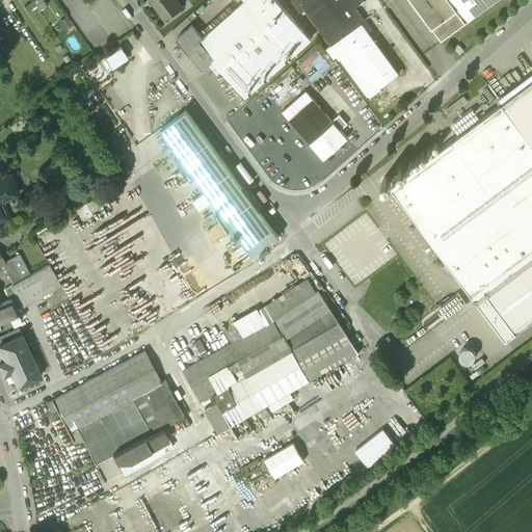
[(182,6),(177,0),(152,0),(165,18),(182,6)]
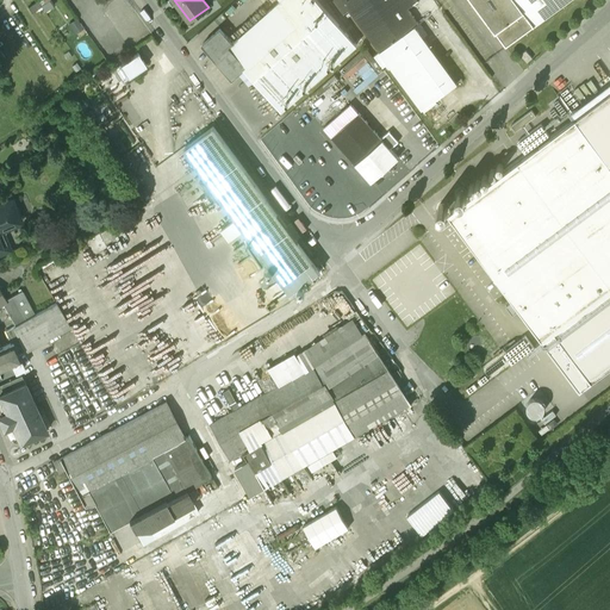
[(280,0),(281,1),(238,39),(238,38),(232,43),(221,29),(204,44),(217,60),(217,61),(232,79),(244,69),(281,112),(358,47),(316,0),(280,0)]
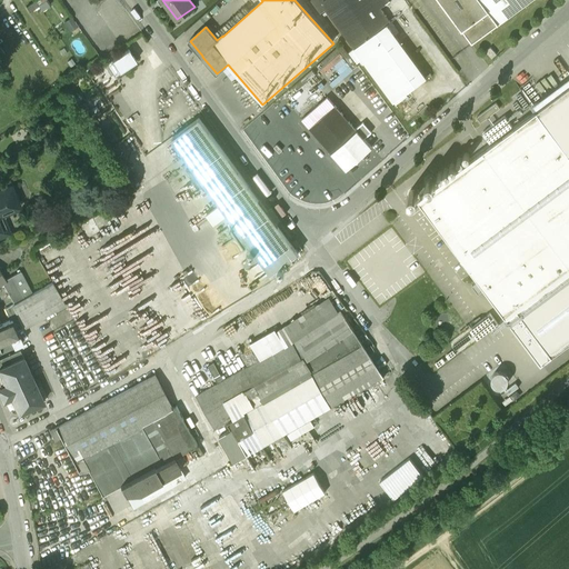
[(389,2),(387,0),(309,0),(320,15),(326,10),(353,49),(387,25),(390,22),(380,8),(389,2)]
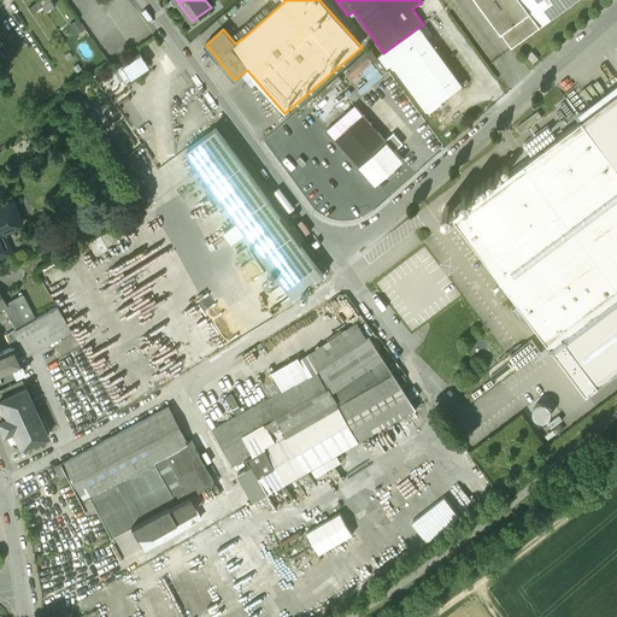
[(476,0),(511,48),(576,0),(476,0)]
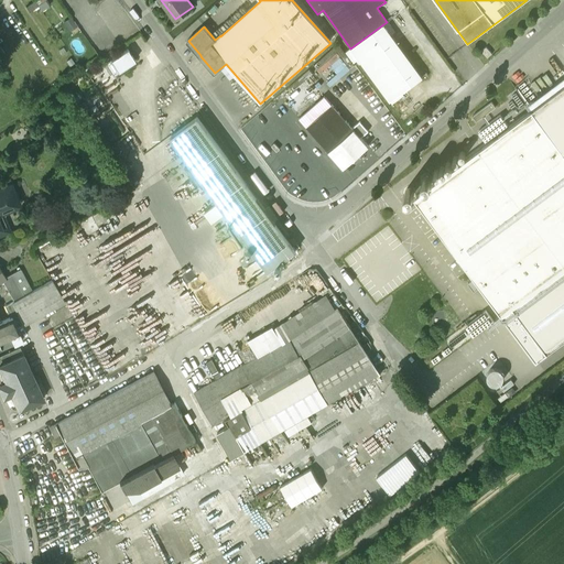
[(423,77),(383,24),(350,49),(390,101),(423,77)]
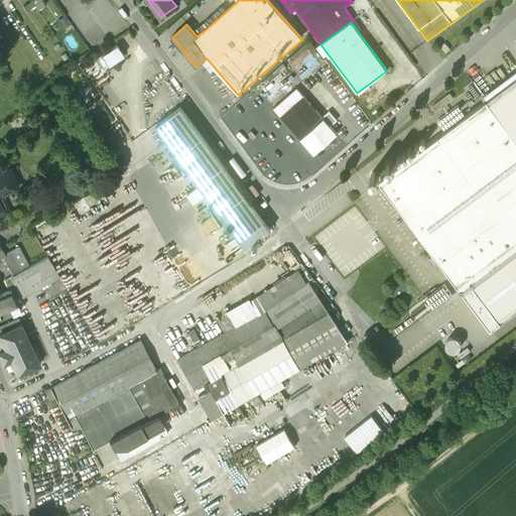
[(116,44),(96,57),(103,69),(123,54),(116,44)]
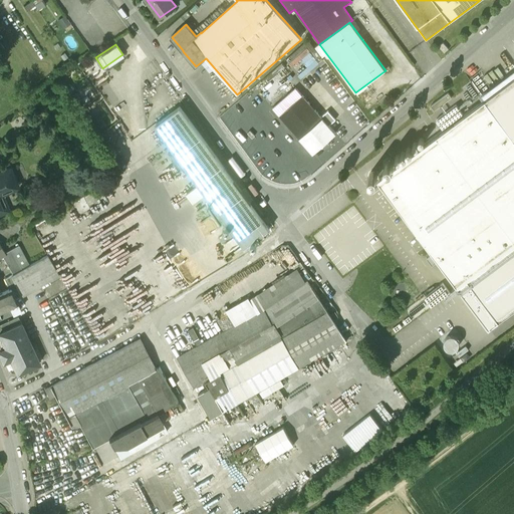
[(310,68),(318,62),(314,56),(308,61),(310,63),(308,65),(310,68)]
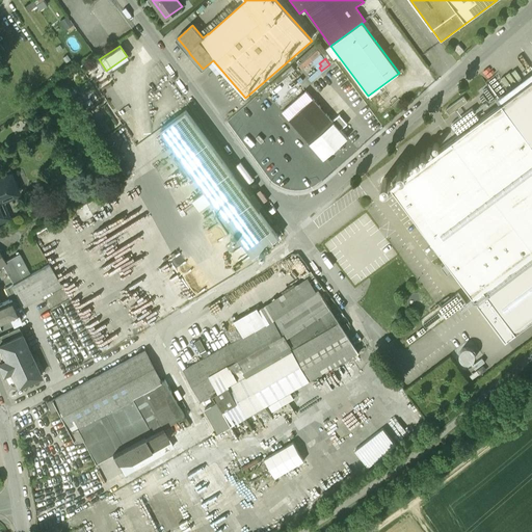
[(531,144),(531,253),(473,297),(505,341),(531,320),(531,81),(502,104),(531,144)]
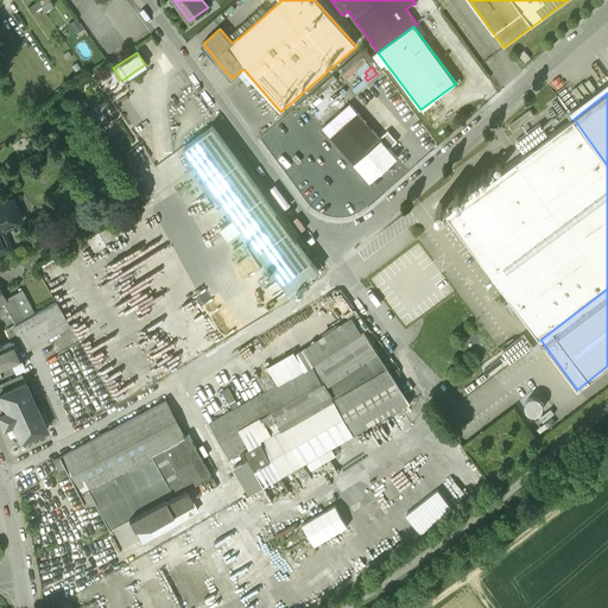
[(530,111),(510,126),(513,131),(534,116),(530,111)]
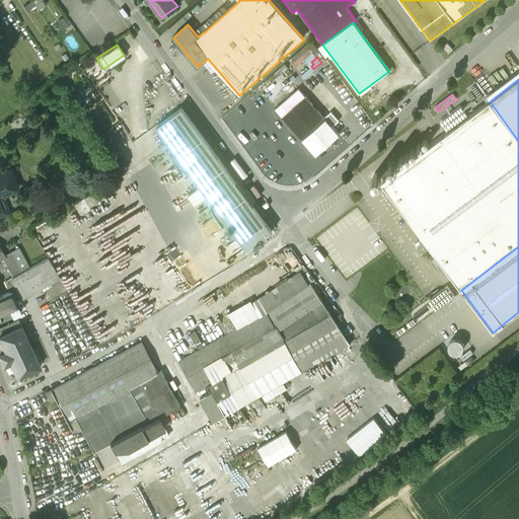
[(339,135),(305,96),(282,118),(315,155),(339,135)]
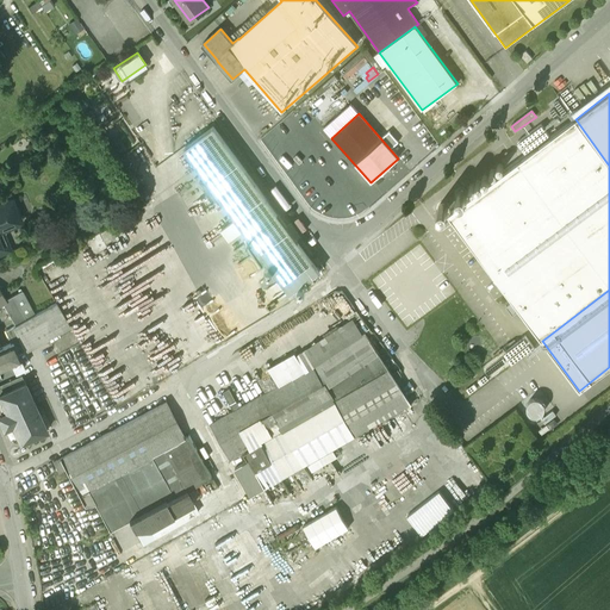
[(609,290),(609,166),(576,119),(448,215),(542,341),(609,290)]
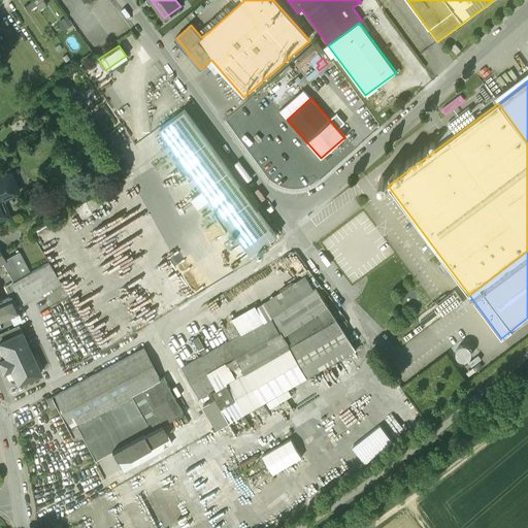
[(276,234),(185,109),(159,128),(251,253),(276,234)]
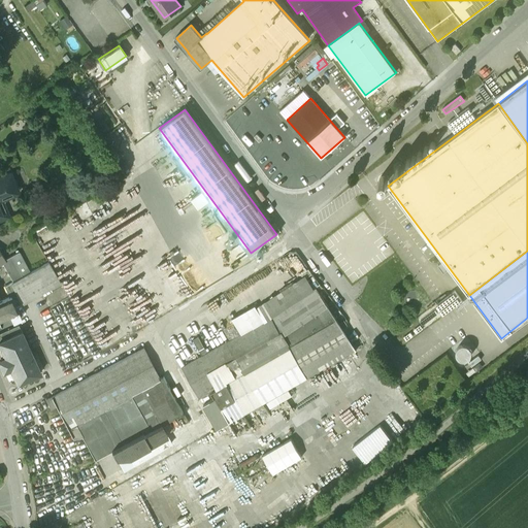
[(11,172),(0,176),(0,219),(5,217),(0,203),(0,195),(19,188),(11,172)]
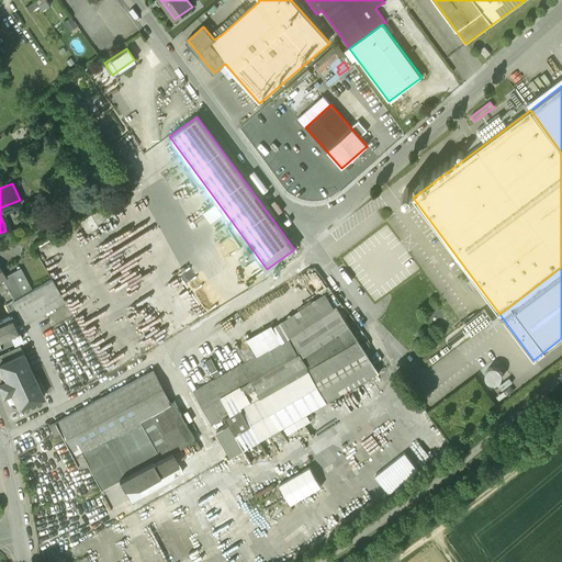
[(386,226),(344,258),(377,303),(420,270),(386,226)]
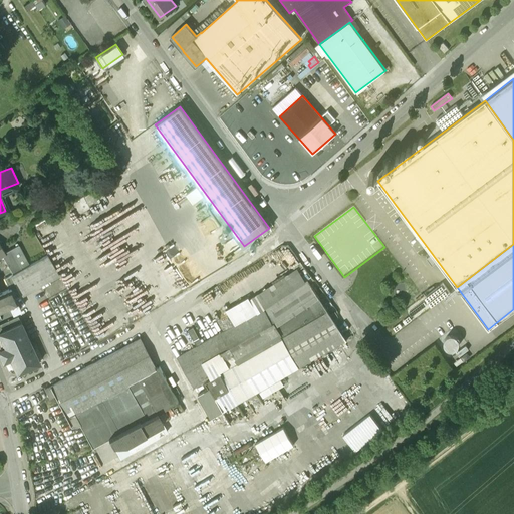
[(234,233),(231,229),(220,238),(230,250),(239,242),(232,234),(234,233)]
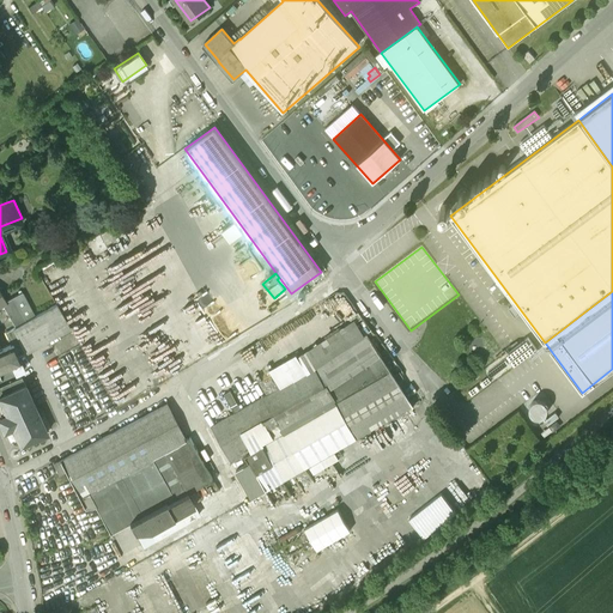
[(56,304),(35,316),(22,292),(6,301),(2,295),(0,296),(0,305),(2,304),(16,327),(6,332),(11,344),(13,344),(16,351),(22,347),(25,354),(48,341),(48,340),(70,328),(56,304)]
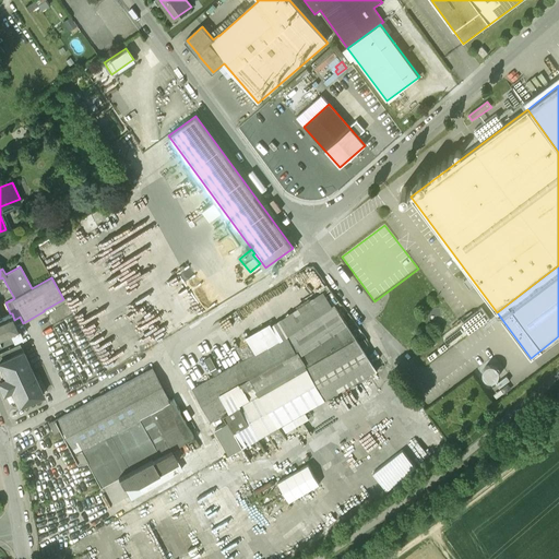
[(194,271),(183,280),(191,288),(202,280),(194,271)]
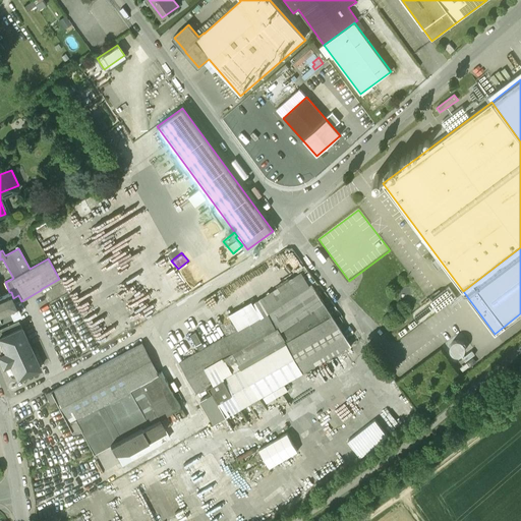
[(238,329),(179,363),(198,395),(210,388),(214,396),(227,418),(350,347),(305,273),(254,303),(253,301),(230,314),(238,329)]
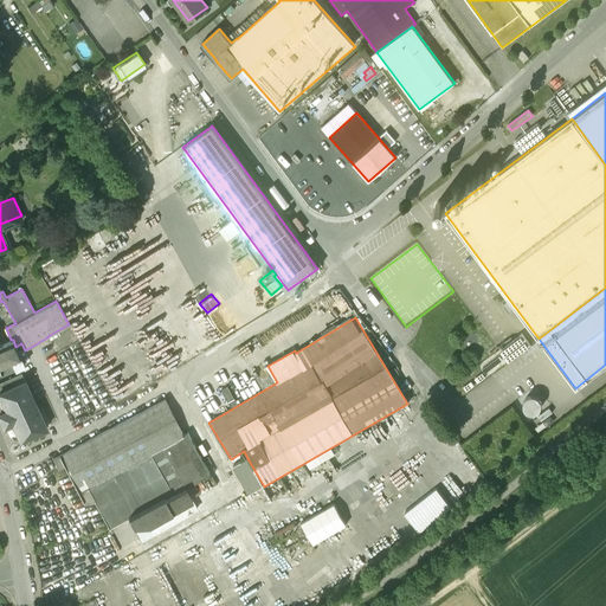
[(0,375),(24,365),(15,347),(13,340),(11,340),(0,345),(0,375)]
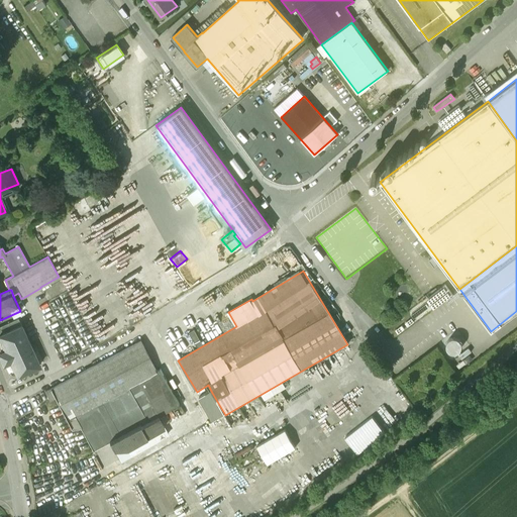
[(427,298),(386,328),(393,338),(434,308),(427,298)]
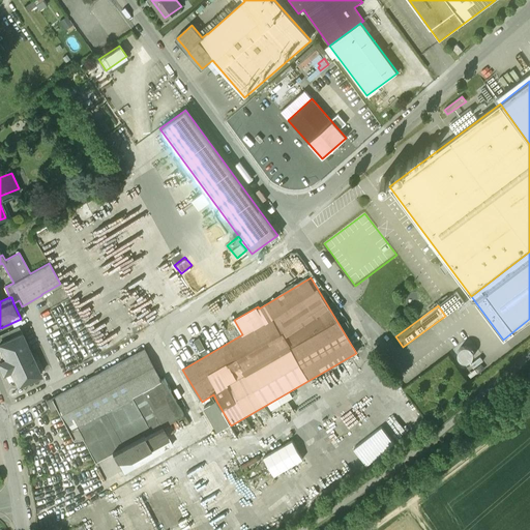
[(6,331),(9,337),(21,332),(19,326),(6,331)]
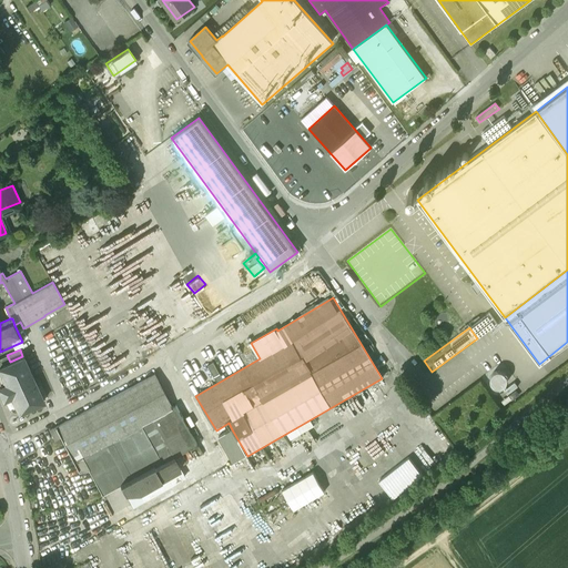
[(0,357),(0,366),(10,362),(7,355),(0,357)]
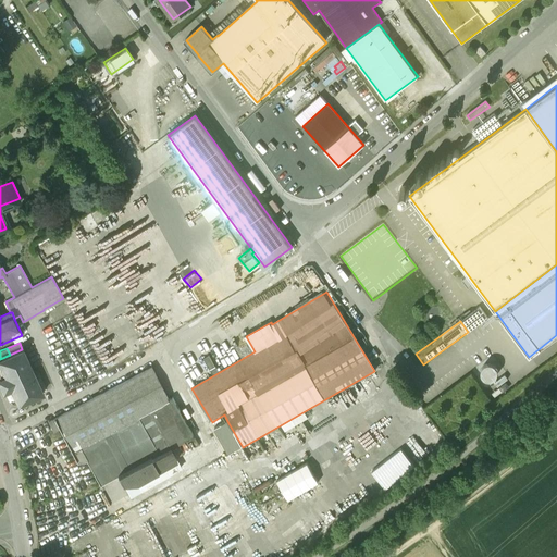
[(10,355),(0,359),(0,364),(5,376),(0,378),(0,385),(1,388),(3,391),(2,391),(3,392),(11,388),(19,405),(42,393),(22,349),(10,355)]
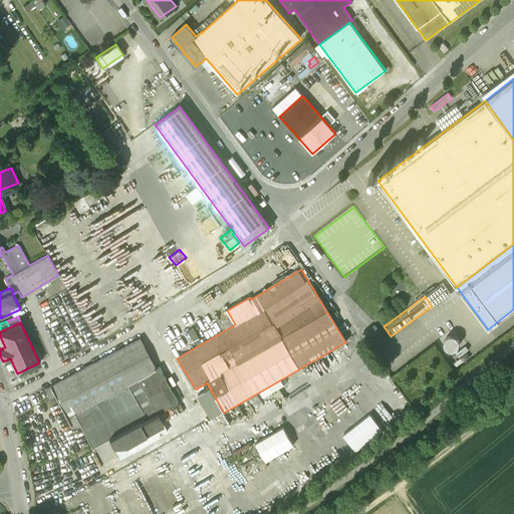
[(444,346),(446,349),(449,350),(452,351),(455,350),(457,348),(459,346),(459,343),(458,340),(457,338),(454,336),(452,336),(449,336),(446,338),(444,340),(444,343),(444,346)]
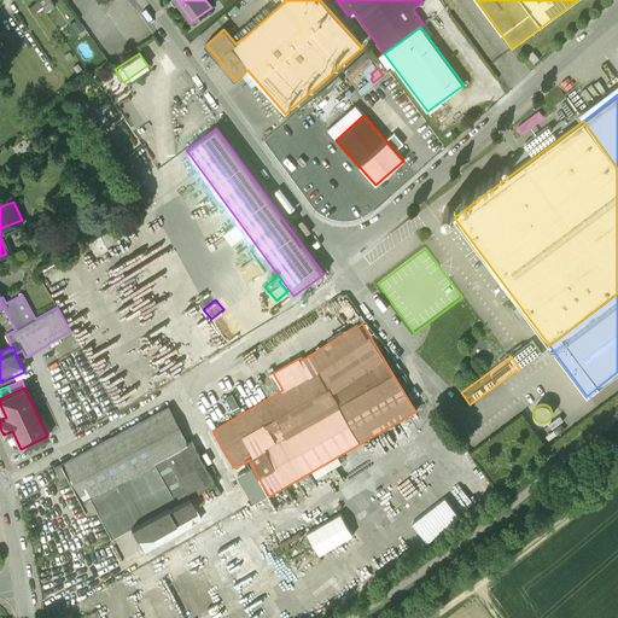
[(170,408),(63,464),(81,500),(165,456),(190,444),(170,408)]
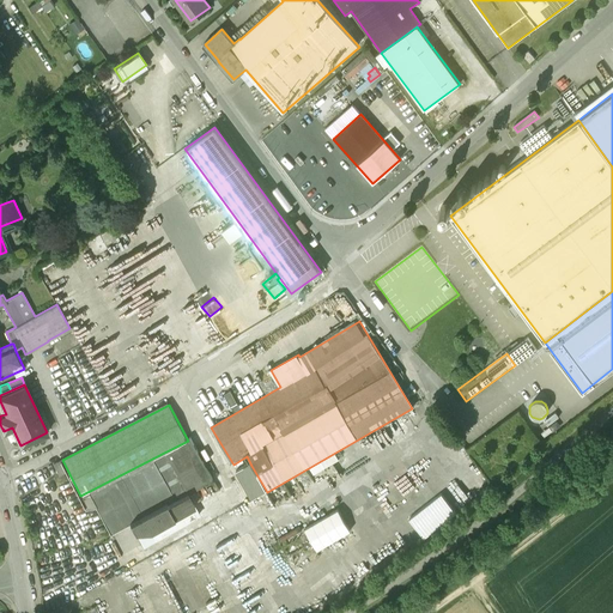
[(556,413),(544,422),(547,426),(559,418),(556,413)]
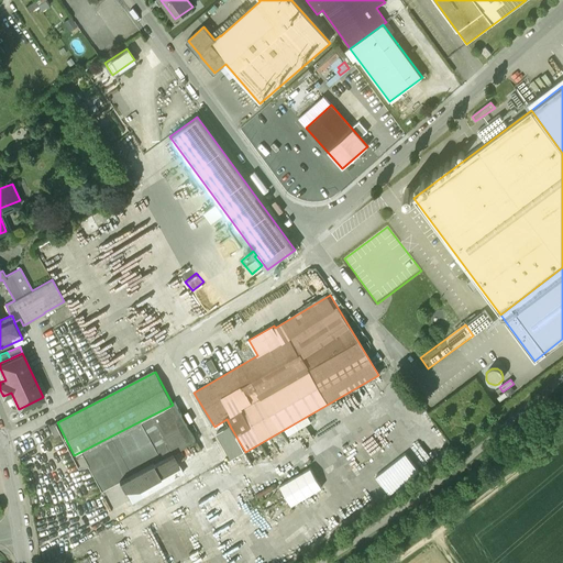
[(196,439),(176,404),(173,405),(151,416),(172,452),(196,439)]
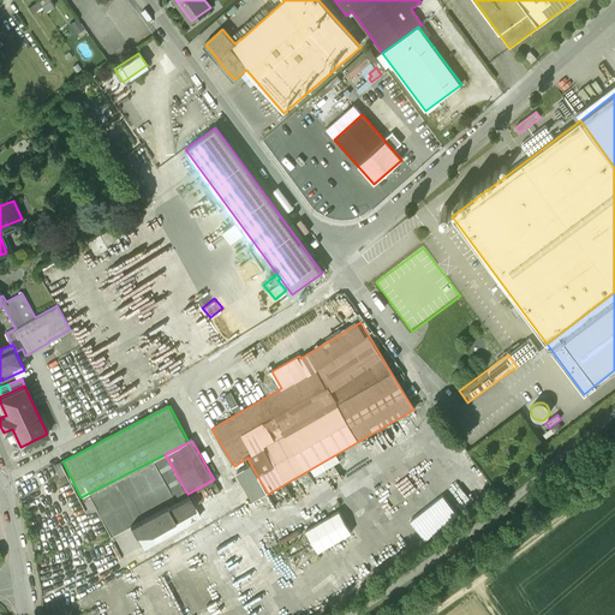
[(165,454),(81,497),(88,512),(99,511),(109,537),(131,525),(187,494),(165,454)]
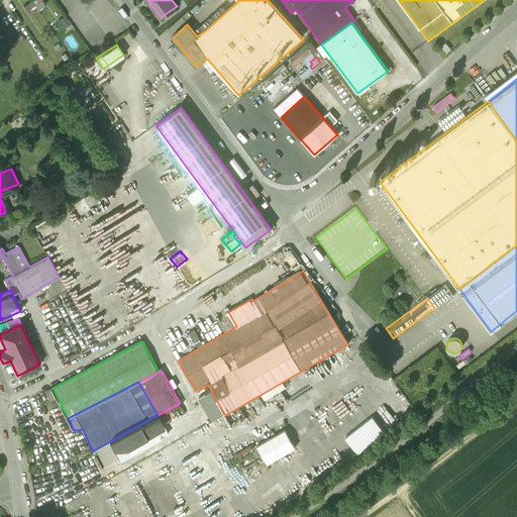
[(212,393),(200,400),(213,424),(226,417),(225,415),(212,393)]
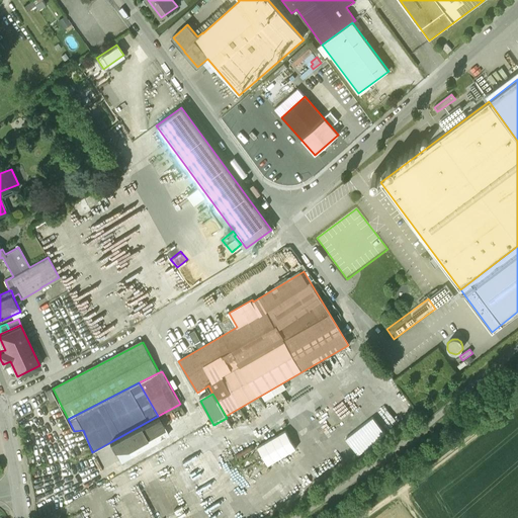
[(158,416),(110,442),(121,462),(169,436),(158,416)]
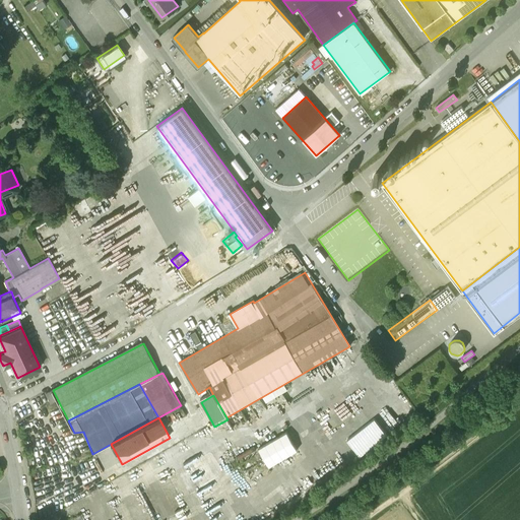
[(258,446),(267,465),(298,451),(288,432),(258,446)]
